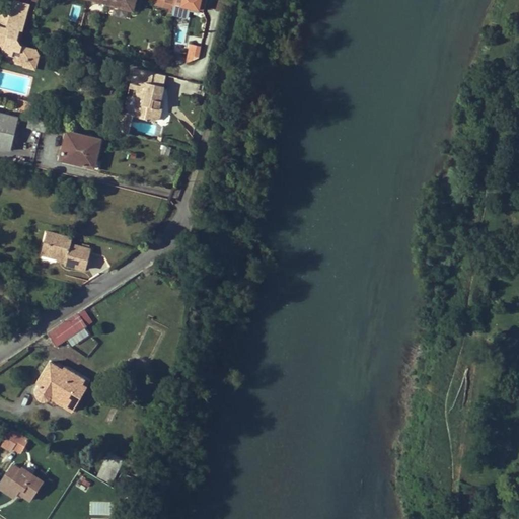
[(30,4),(17,0),(14,0),(11,13),(0,10),(0,38),(7,40),(4,49),(7,53),(13,55),(15,50),(20,51),(19,56),(22,61),(25,61),(24,66),(32,68),(38,65),(41,55),(36,48),(22,45),(20,42),(18,38),(20,29),(23,30),(30,4)]
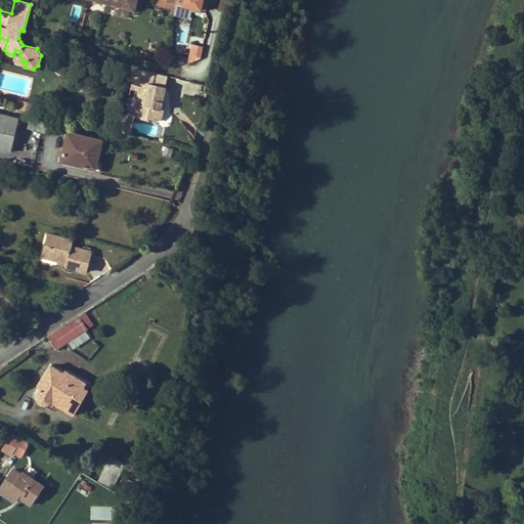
[(137,0),(106,0),(106,2),(135,10),(137,0)]
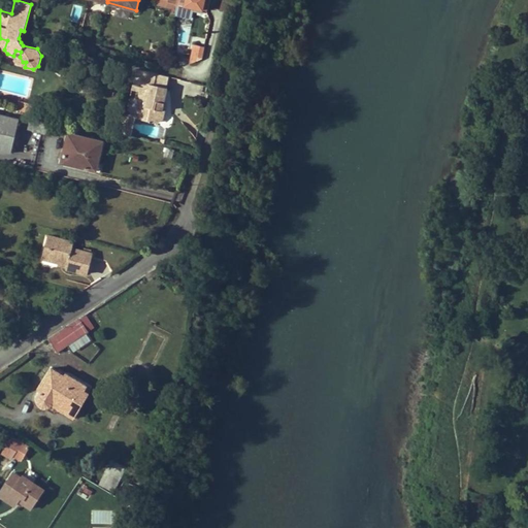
[(178,0),(178,3),(177,14),(192,19),(194,7),(203,9),(203,5),(208,6),(209,2),(209,0),(178,0)]
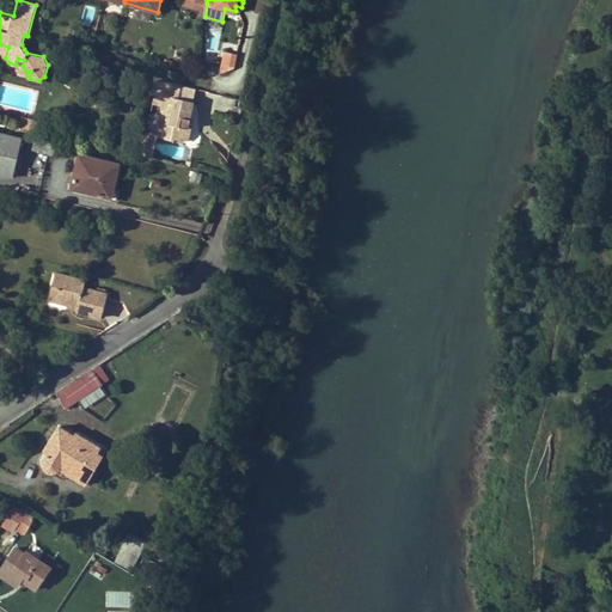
[(5,57),(8,47),(0,44),(0,53),(11,73),(29,78),(30,72),(26,72),(23,66),(24,60),(18,59),(16,65),(8,62),(5,57)]
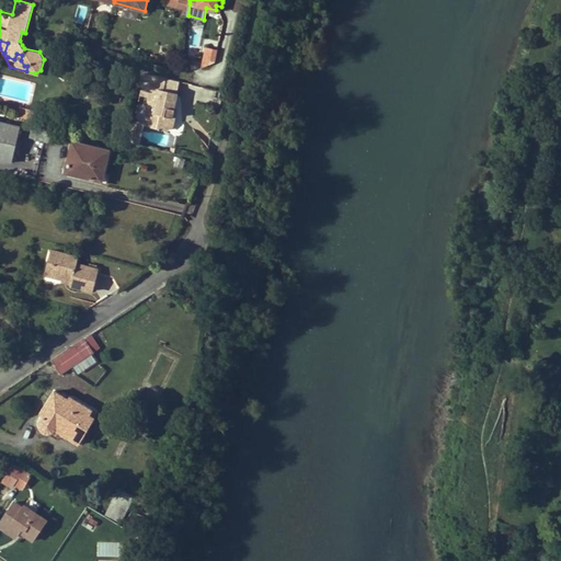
[(215,60),(217,50),(208,48),(205,65),(215,60)]
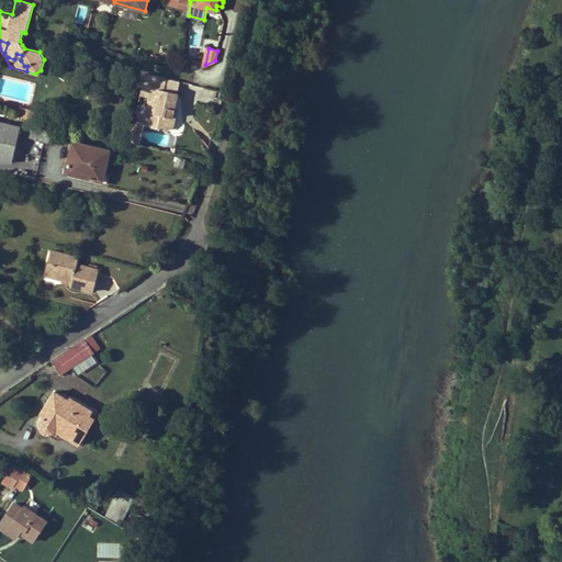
[(167,77),(146,72),(142,90),(154,93),(153,97),(149,111),(157,112),(154,127),(170,131),(177,127),(181,110),(176,109),(172,109),(175,102),(177,102),(180,92),(177,91),(165,89),(167,77)]
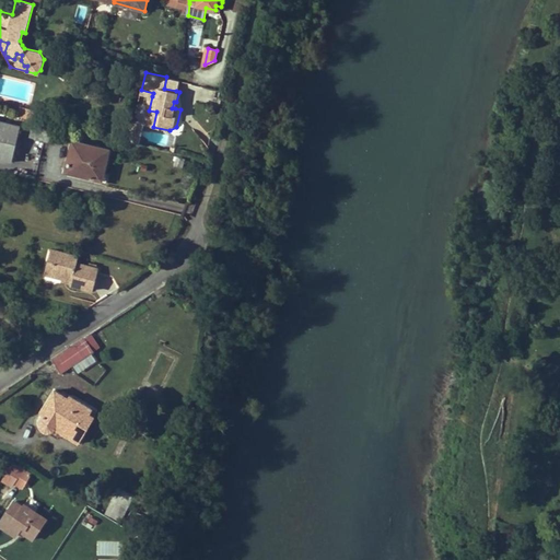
[(176,91),(178,80),(166,77),(164,89),(176,91)]
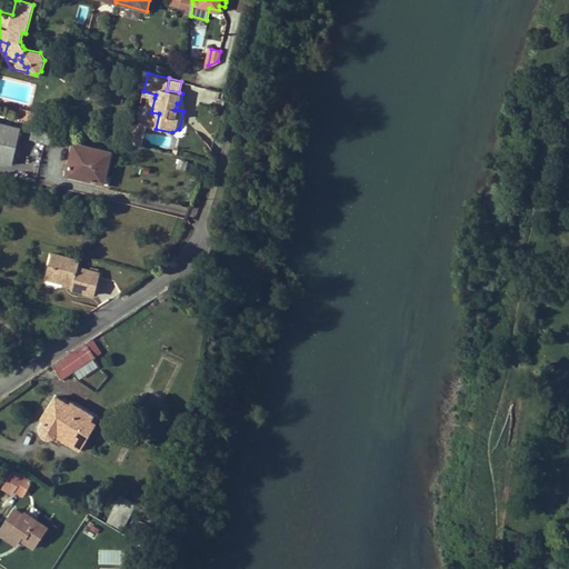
[(37,113),(22,110),(20,118),(35,121),(37,113)]
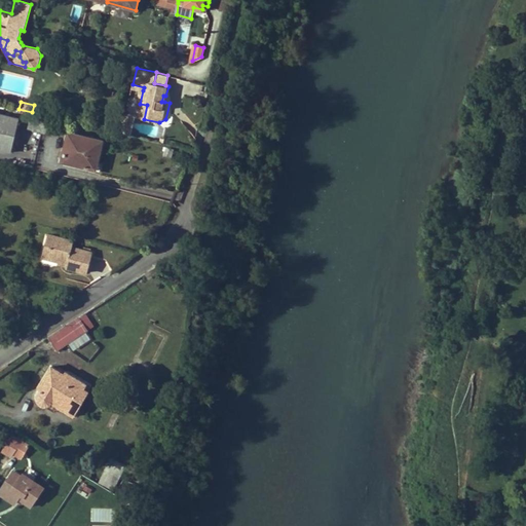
[(137,117),(144,119),(147,105),(140,104),(137,117)]
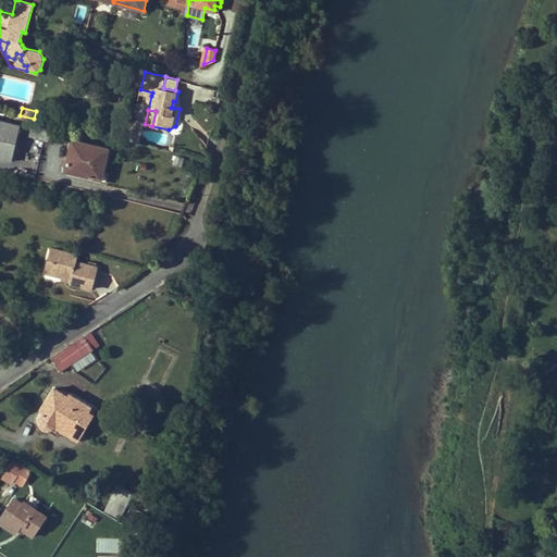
[(0,120),(0,157),(13,161),(22,125),(0,120)]
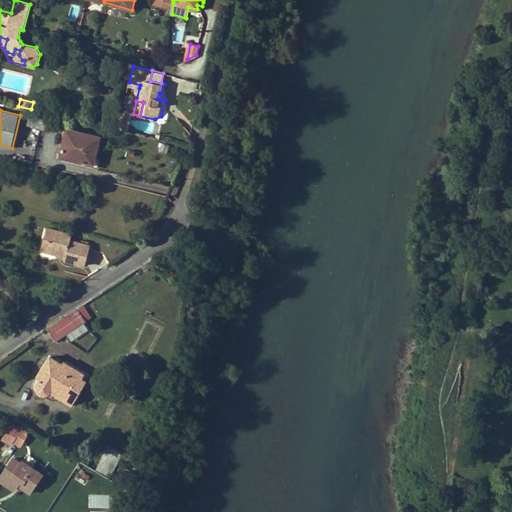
[(45,113),(41,129),(49,130),(53,115),(45,113)]
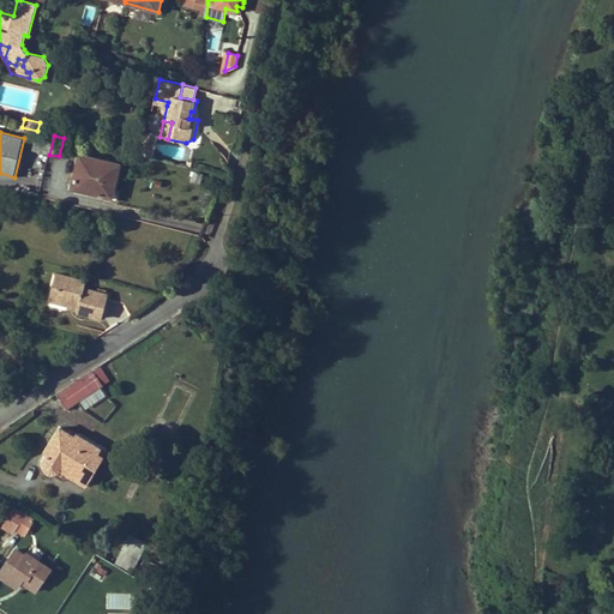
[(80,155),(72,188),(112,197),(114,188),(120,164),(80,155)]
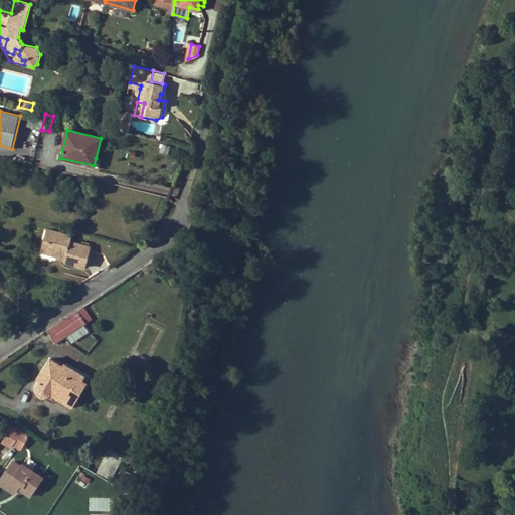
[(168,154),(170,146),(163,144),(161,152),(168,154)]
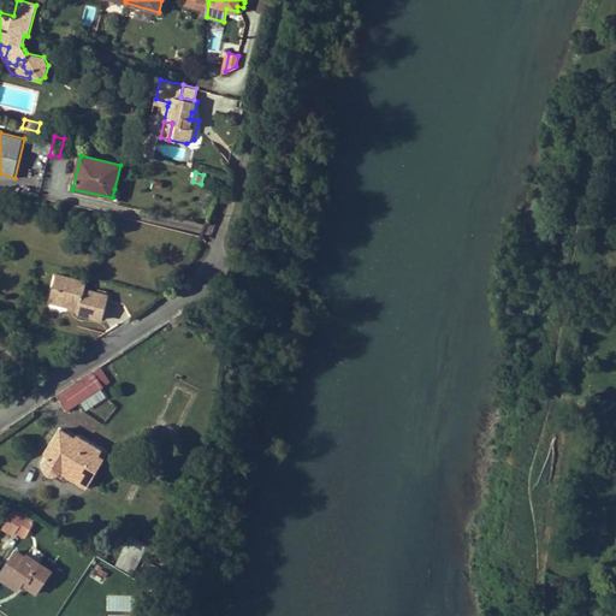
[(200,236),(205,237),(211,223),(206,221),(200,236)]
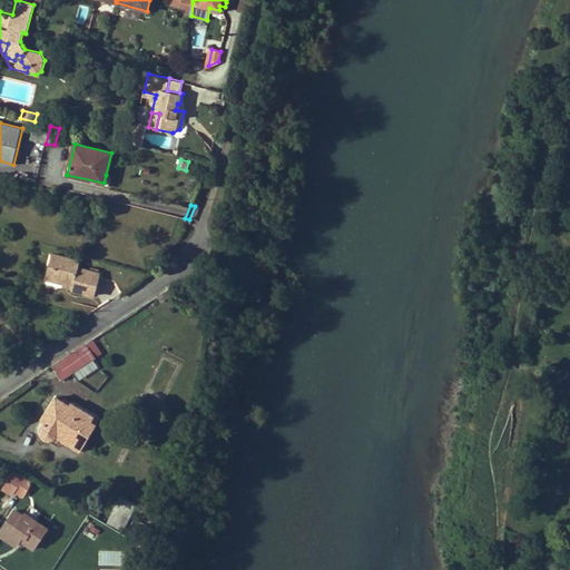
[(78,264),(80,257),(50,249),(42,281),(95,294),(100,269),(78,264)]
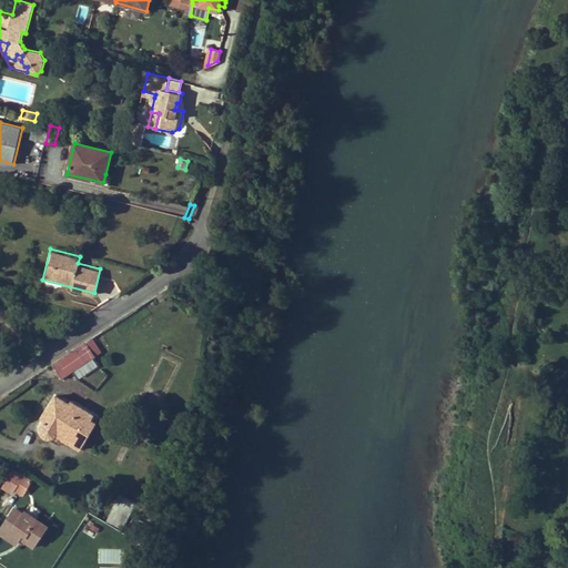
[(163,294),(166,298),(175,293),(171,288),(163,294)]
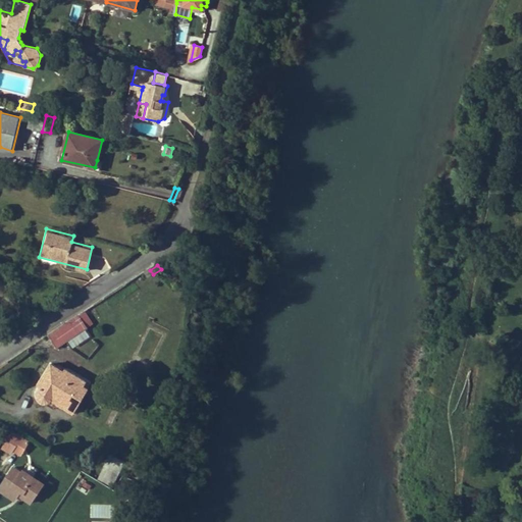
[(57,349),(88,328),(80,316),(49,335),(57,349)]
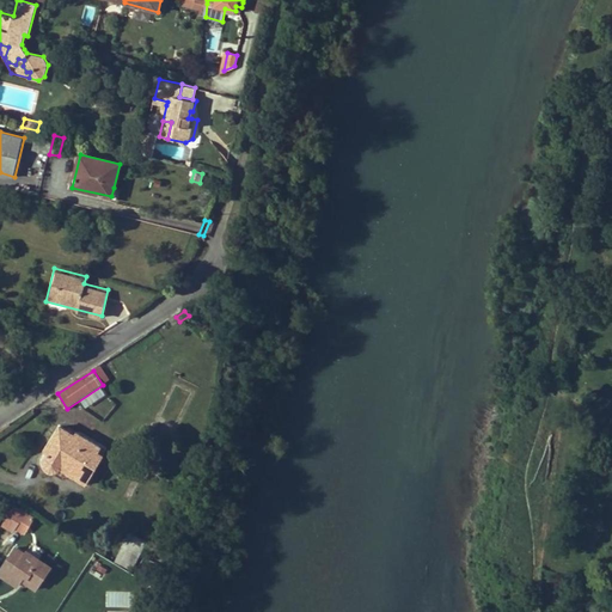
[(60,469),(62,464),(89,479),(105,451),(77,433),(74,436),(60,428),(44,453),(47,456),(44,460),(44,463),(44,465),(44,467),(47,470),(48,471),(50,472),(53,472),(55,471),(57,470),(60,469)]
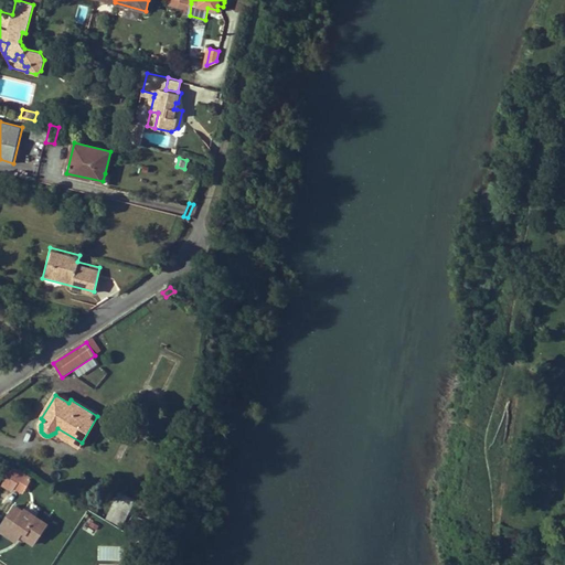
[(158,415),(162,408),(150,402),(147,408),(158,415)]
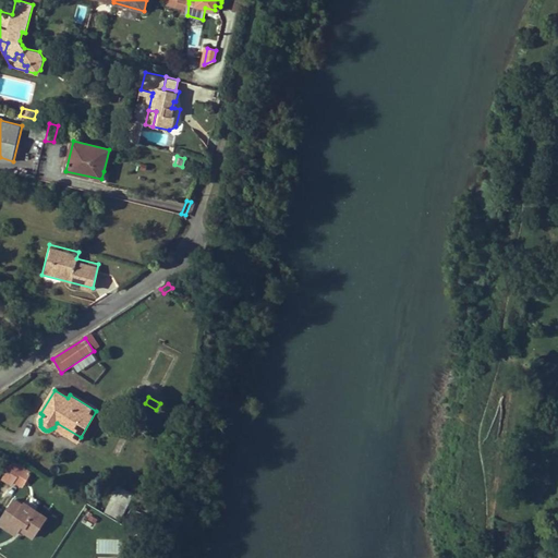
[(168,415),(172,407),(167,403),(162,412),(168,415)]
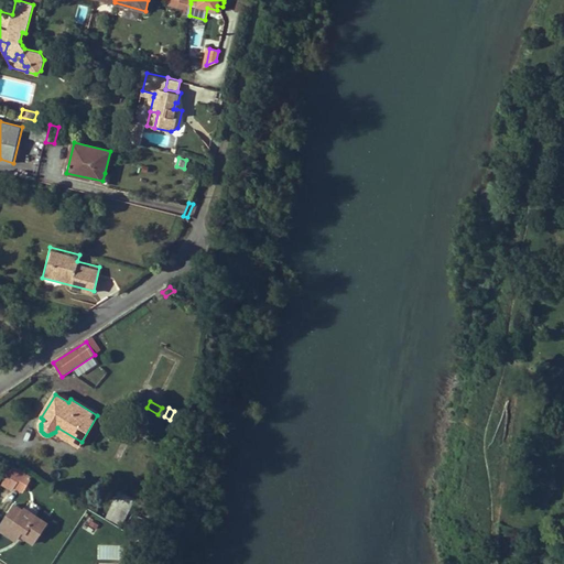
[(82,442),(57,427),(55,432),(78,446),(82,442)]
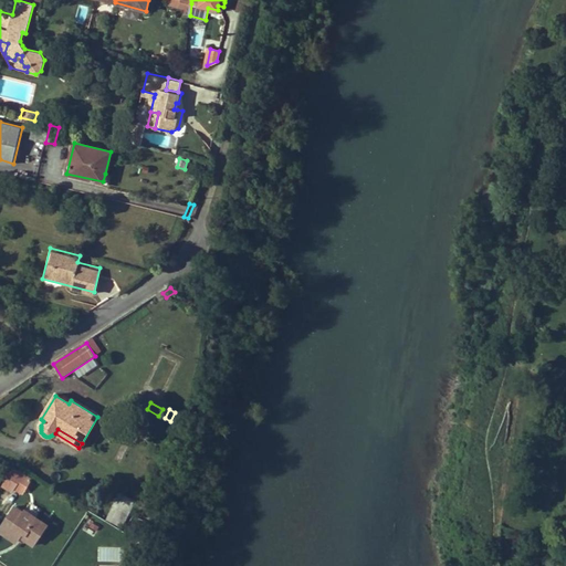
[(29,474),(17,468),(6,484),(17,492),(19,490),(29,474)]
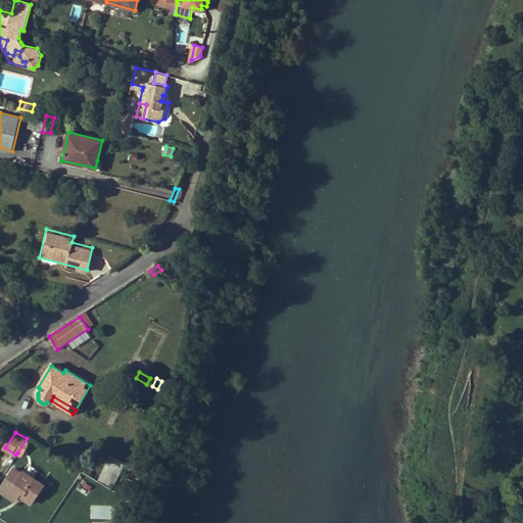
[(34,443),(27,438),(17,453),(25,458),(34,443)]
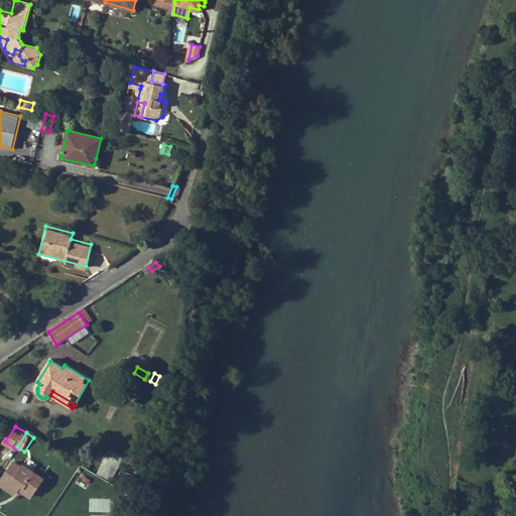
[(107,465),(116,470),(122,459),(114,454),(110,460),(107,465)]
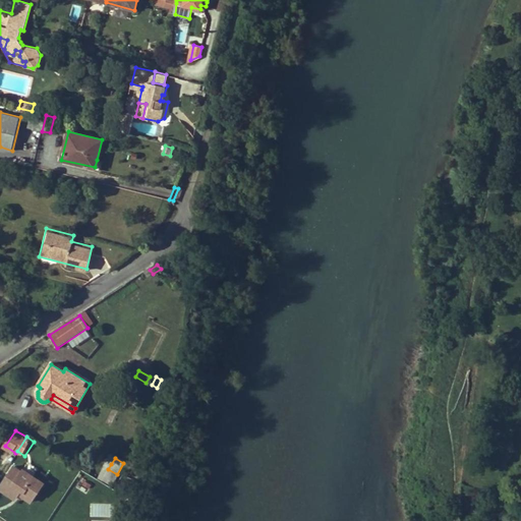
[(100,478),(111,484),(117,474),(108,469),(111,464),(109,462),(100,478)]
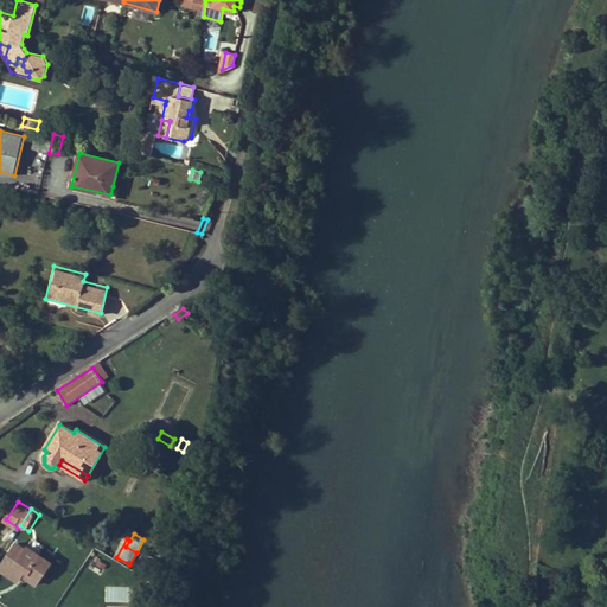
[(27,547),(26,549),(17,543),(0,567),(0,569),(17,581),(21,575),(24,572),(38,580),(50,562),(27,547)]
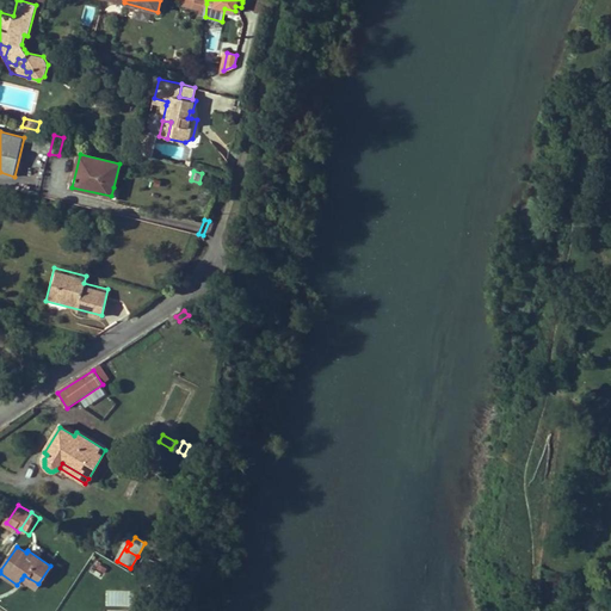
[(102,578),(107,568),(98,562),(92,572),(102,578)]
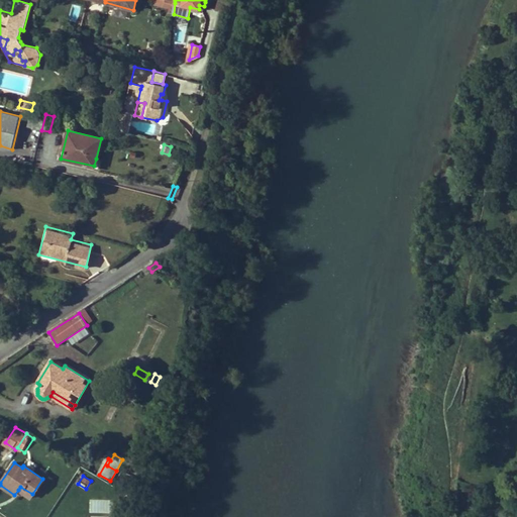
[(30,498),(32,494),(20,487),(18,490),(30,498)]
